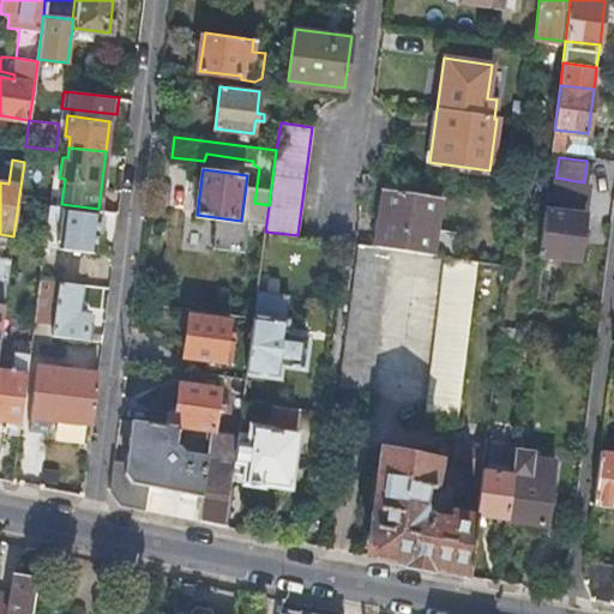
[(560,211),(543,209),(539,253),(578,258),(588,182),(584,182),(555,178),(553,196),(563,197),(560,211)]
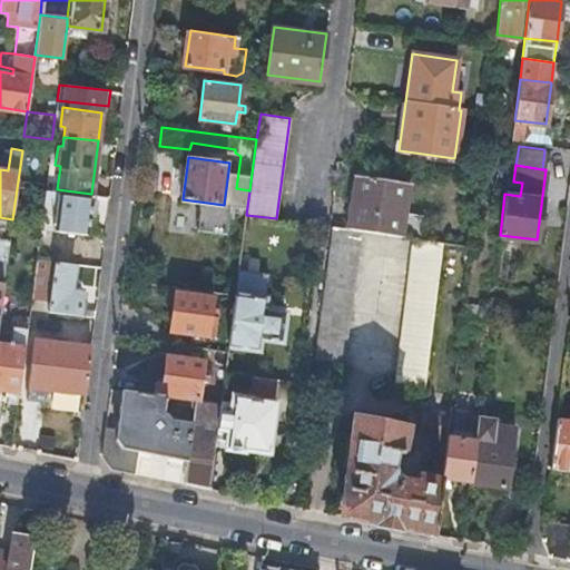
[(361,231),(401,236),(406,185),(353,178),(346,228),(361,231)]
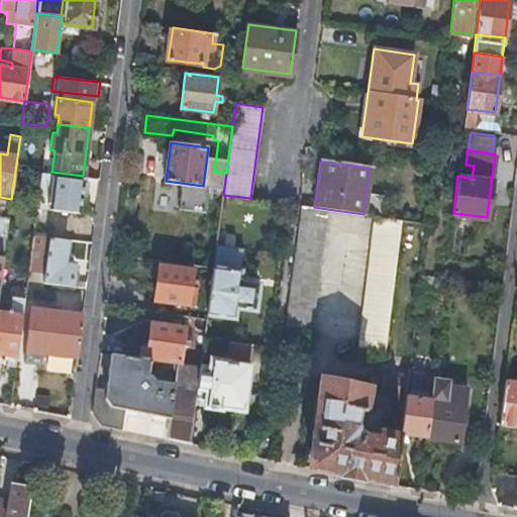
[(40,170),(37,190),(49,191),(47,206),(78,210),(82,179),(52,175),(52,172),(40,170)]
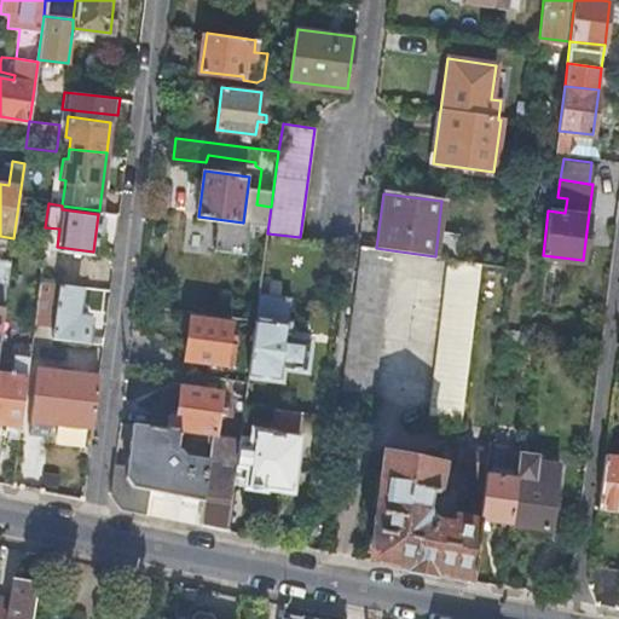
[(392,250),(376,248),(360,246),(341,391),(371,395),(392,250)]
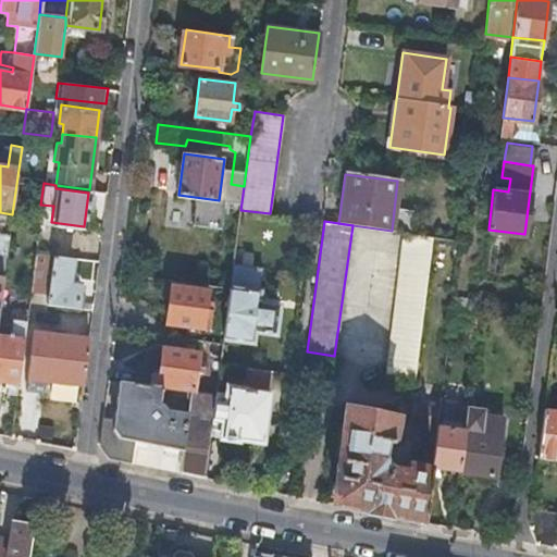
[(0,232),(0,255),(7,256),(10,234),(0,232)]
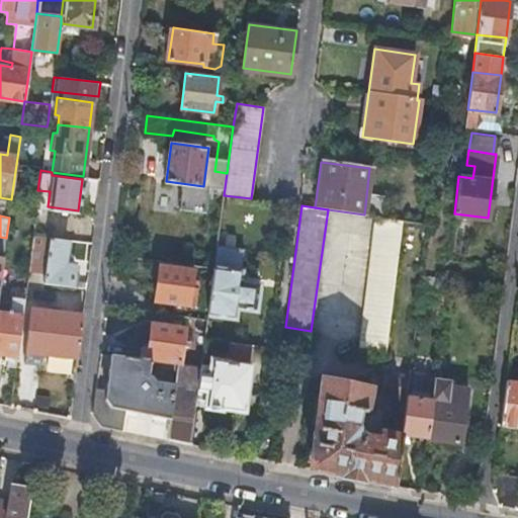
[(383,353),(401,220),(375,216),(358,348),(383,353)]
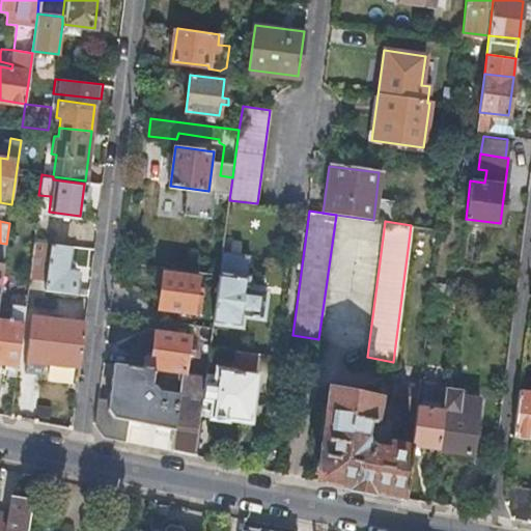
[(33,239),(28,274),(45,276),(50,241),(33,239)]
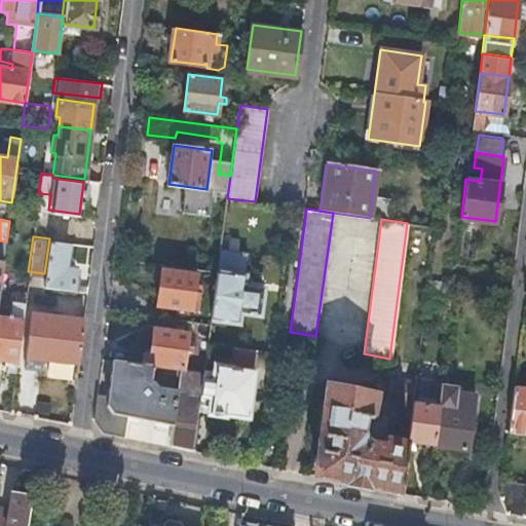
[(43,284),(87,290),(87,286),(77,284),(78,282),(73,280),(75,269),(64,267),(67,240),(49,238),(44,273),(43,284)]
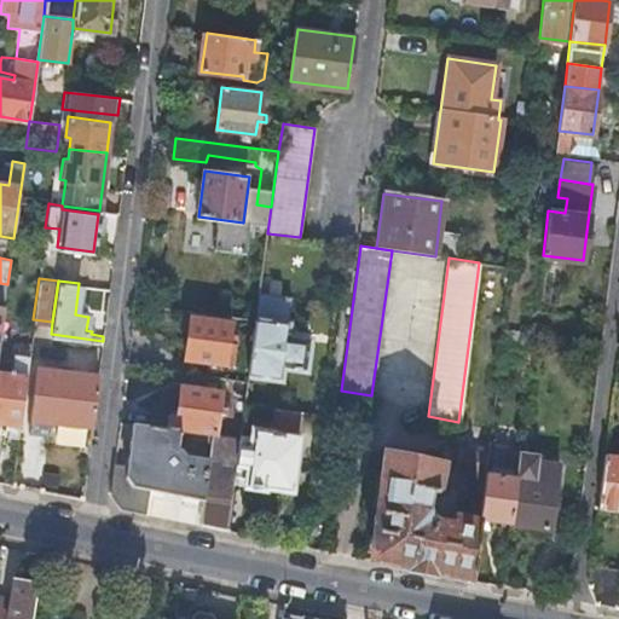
[(291,296),(259,291),(258,301),(255,318),(248,372),(281,377),(283,365),(304,369),(307,366),(310,341),(307,339),(287,336),(288,324),(291,296)]
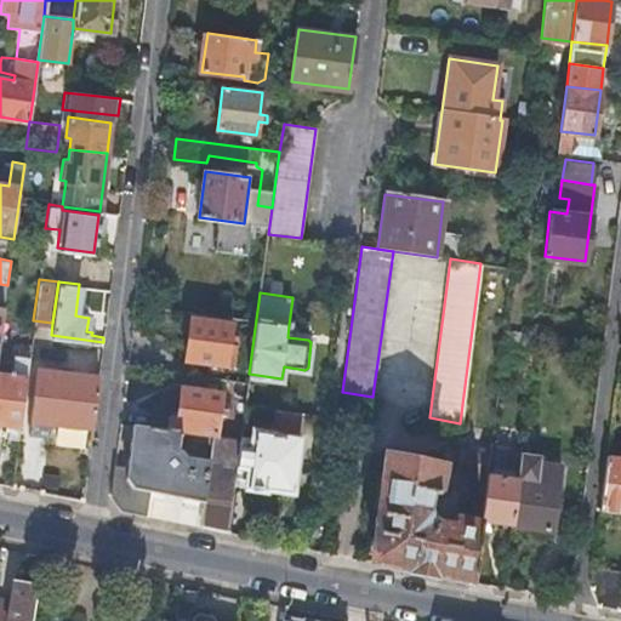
[(231,322),(191,317),(184,358),(226,364),(228,349),(234,351),(235,343),(228,342),(231,322)]
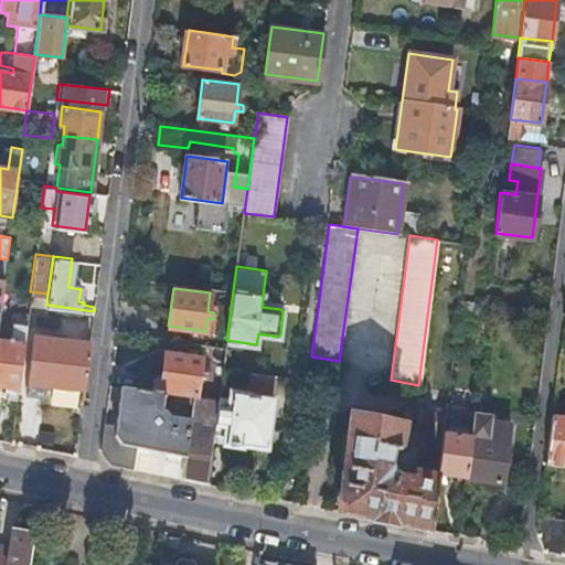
[(0,385),(17,388),(25,324),(12,322),(10,340),(0,338),(0,385)]
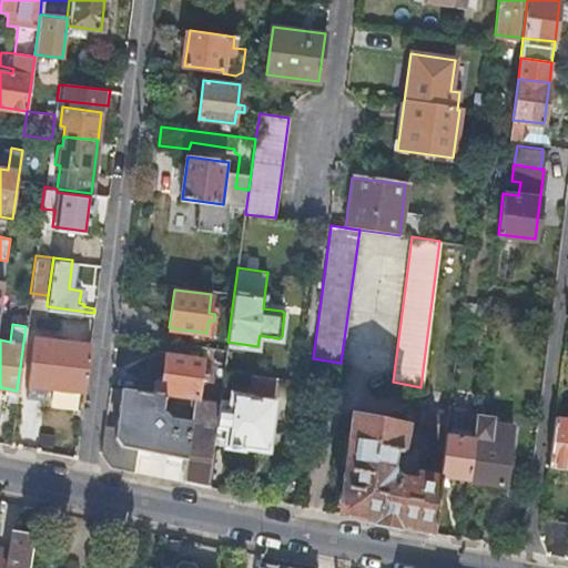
[(47,387),(84,392),(90,343),(33,336),(30,359),(50,362),(47,387)]
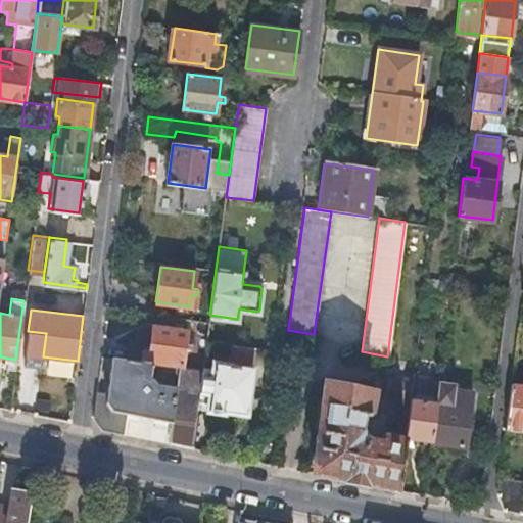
[(179,365),(181,365),(183,347),(190,348),(190,342),(184,341),(185,329),(151,325),(147,361),(150,361),(179,365)]
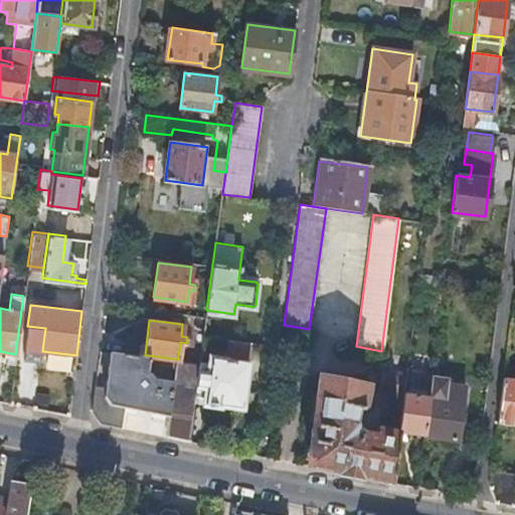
[(244,362),(247,342),(222,338),(220,357),(213,356),(210,357),(210,362),(199,360),(199,362),(194,396),(203,397),(203,402),(204,404),(217,407),(219,404),(240,407),(246,362),(244,362)]
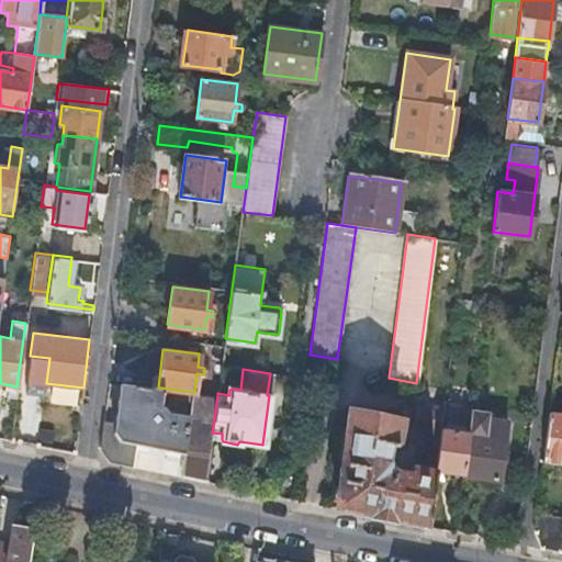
[(206,394),(217,395),(217,393),(220,381),(209,379),(206,394)]
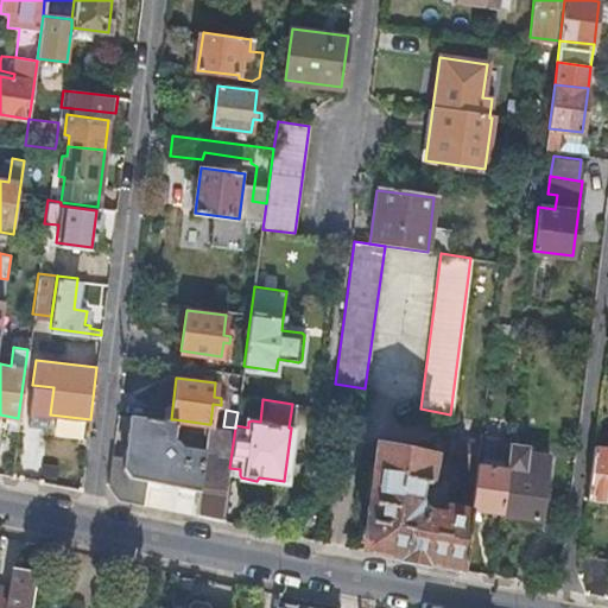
[(196,514),(222,520),(229,468),(235,428),(223,426),(210,424),(208,424),(204,449),(182,445),(177,438),(172,438),(175,419),(171,419),(130,413),(124,456),(112,454),(107,485),(116,498),(143,502),(146,480),(198,489),(196,514)]
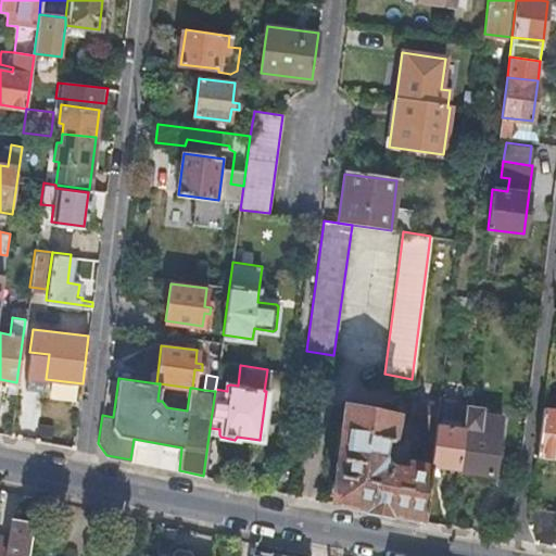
[(430,466),(438,406),(413,403),(411,421),(425,424),(421,451),(424,452),(421,465),(405,463),(405,468),(389,465),(383,456),(386,440),(391,441),(395,416),(345,407),(332,501),(422,519),(430,466)]
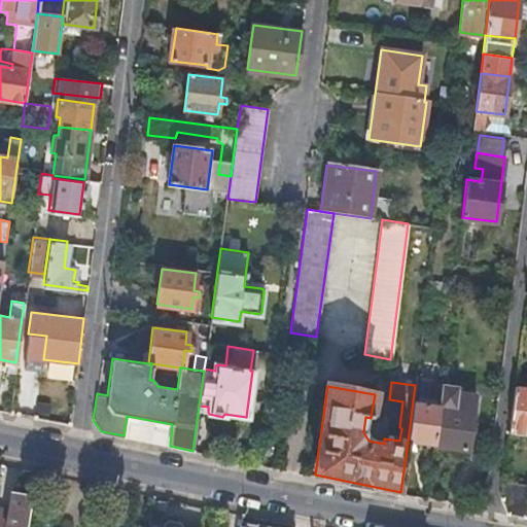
[(426,385),(415,383),(415,385),(408,442),(432,445),(437,407),(423,405),(426,385)]
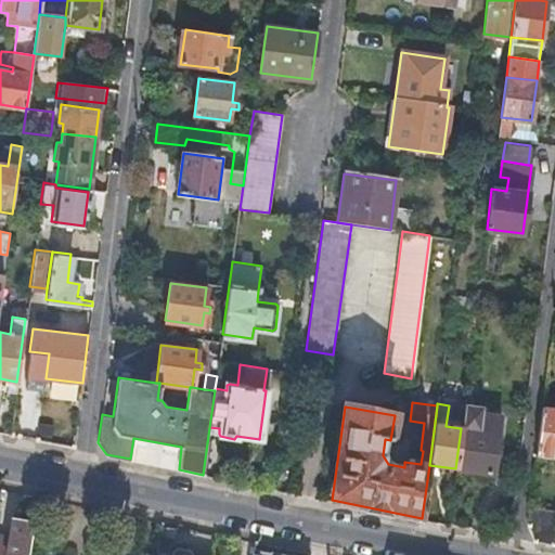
[(464,405),(461,428),(455,468),(493,474),(501,415),(483,413),(485,408),(464,405)]
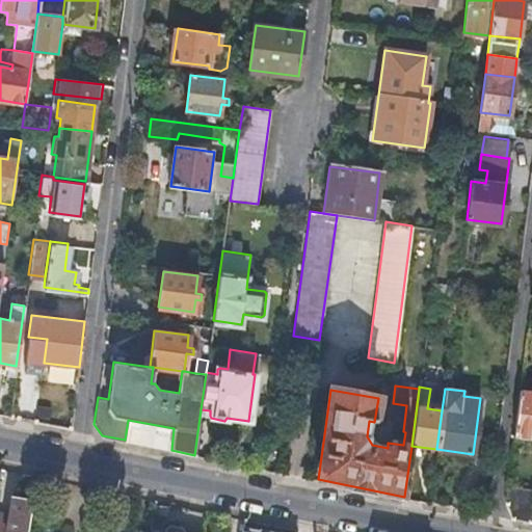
[(531,399),(520,398),(514,437),(531,439),(531,399)]
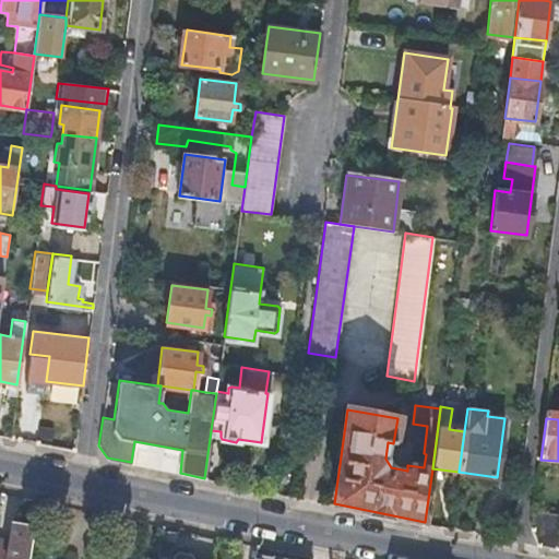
[(534,512),(530,543),(556,548),(558,524),(558,520),(558,515),(534,512)]
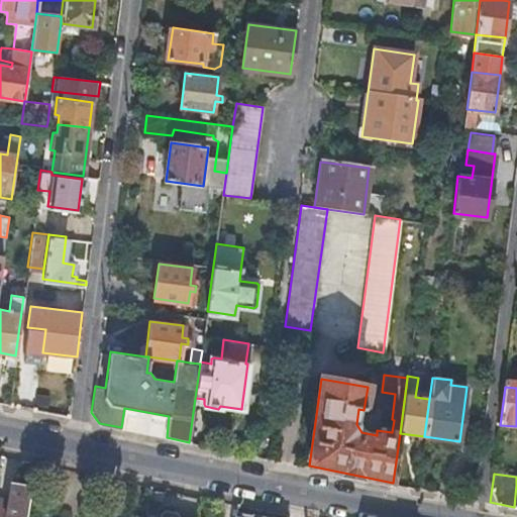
[(0,516),(26,516),(32,486),(12,483),(10,496),(9,504),(0,502),(0,516)]
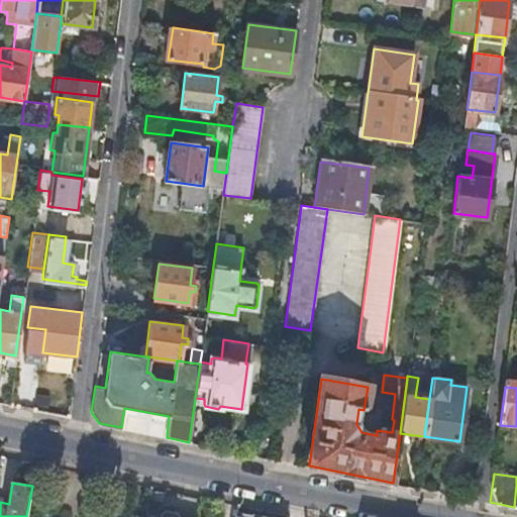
[(10,496),(0,494),(0,502),(9,504),(10,496)]
